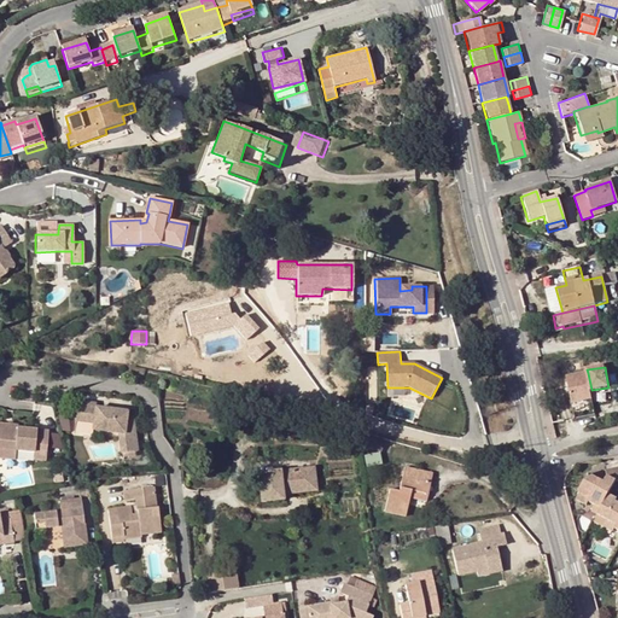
[(588,373),(567,377),(572,403),(593,400),(592,390),(588,373)]
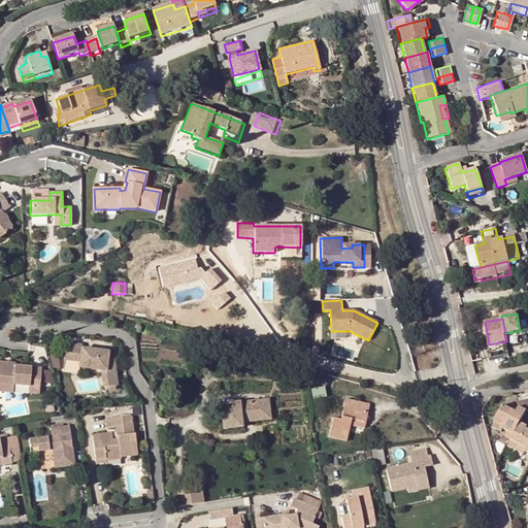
[(78,368),(101,371),(106,371),(116,370),(113,358),(106,359),(107,354),(80,349),(80,345),(65,343),(61,370),(78,372),(78,368)]
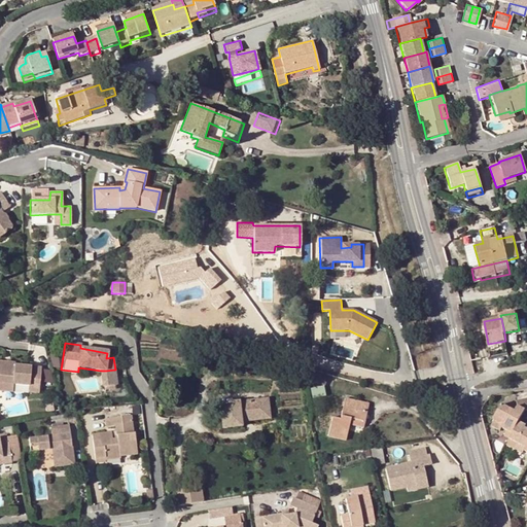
[(59,355),(49,354),(53,369),(60,369),(59,355)]
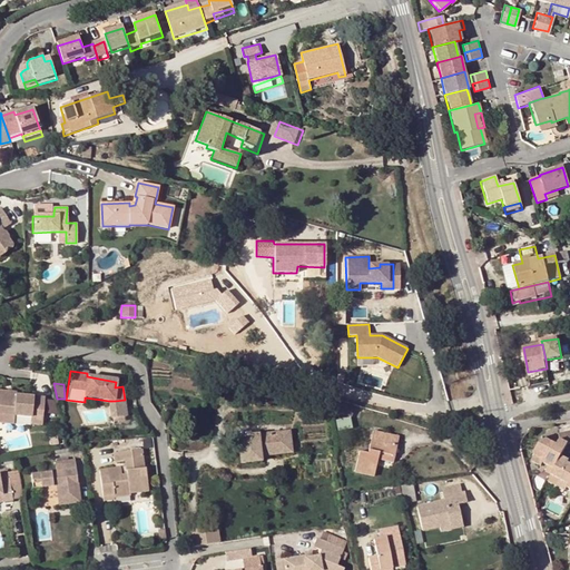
[(0,390),(0,414),(13,416),(29,419),(28,424),(39,425),(42,397),(15,394),(15,393),(0,390)]
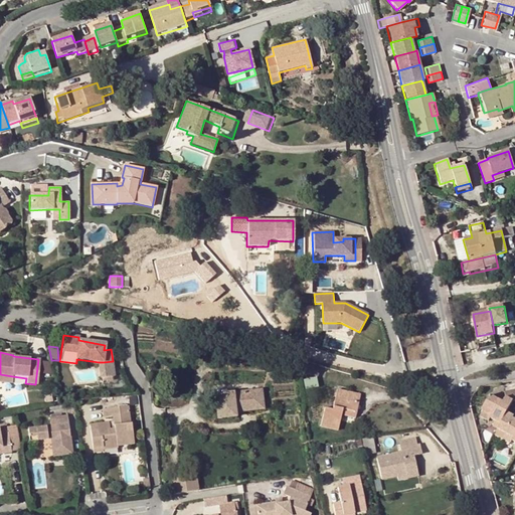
[(261,352),(247,354),(248,364),(262,363),(261,352)]
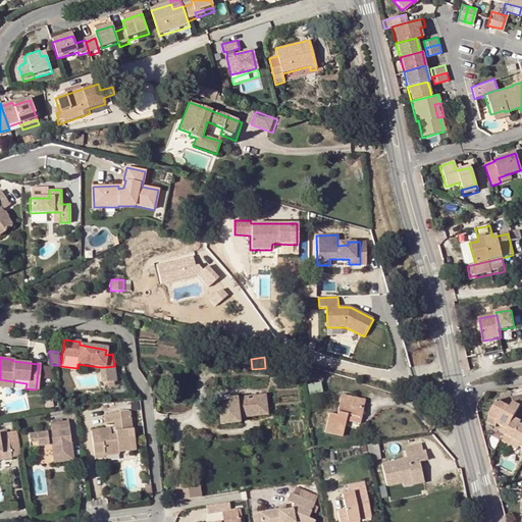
[(105,367),(100,367),(102,383),(114,382),(117,380),(114,366),(105,367)]
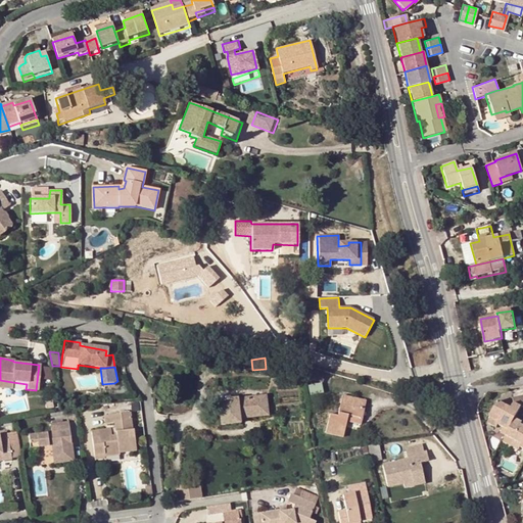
[(12,382),(0,380),(0,388),(10,390),(12,382)]
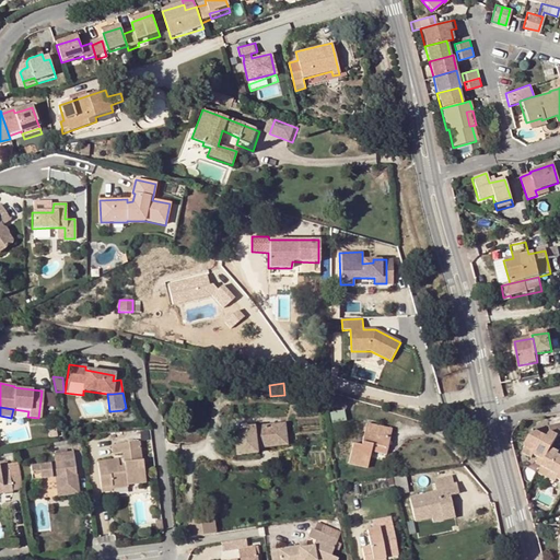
[(284,422),(232,428),(235,456),(257,454),(256,447),(287,445),(284,422)]
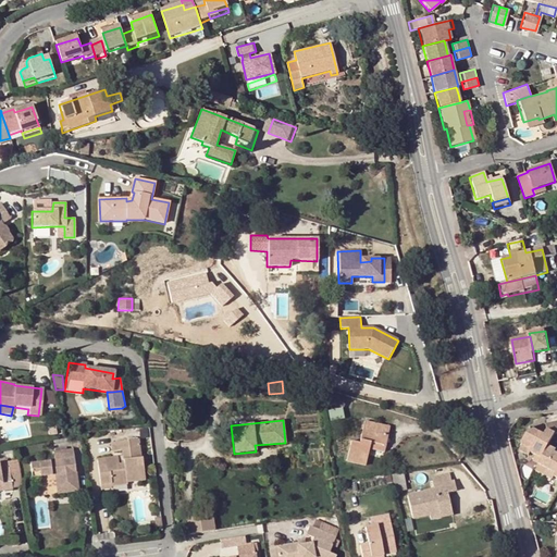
[(363,466),(368,448),(370,442),(384,445),(388,426),(364,421),(359,443),(350,441),(346,461),(363,466)]
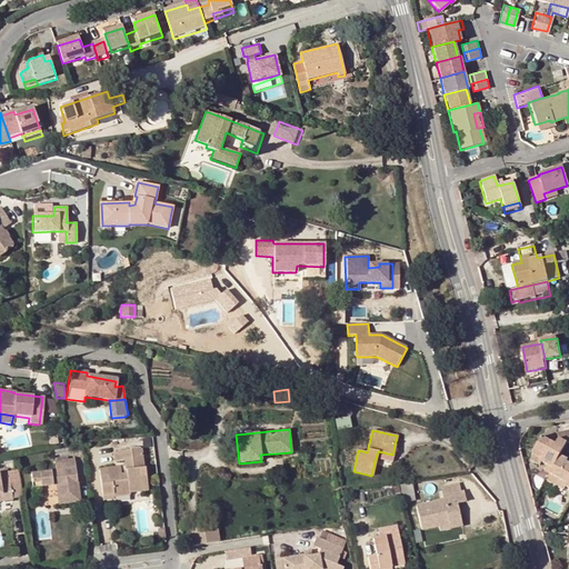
[(568,442),(568,431),(558,435),(559,439),(556,445),(541,437),(531,455),(532,456),(541,461),(540,463),(552,469),(560,455),(566,443),(568,442)]
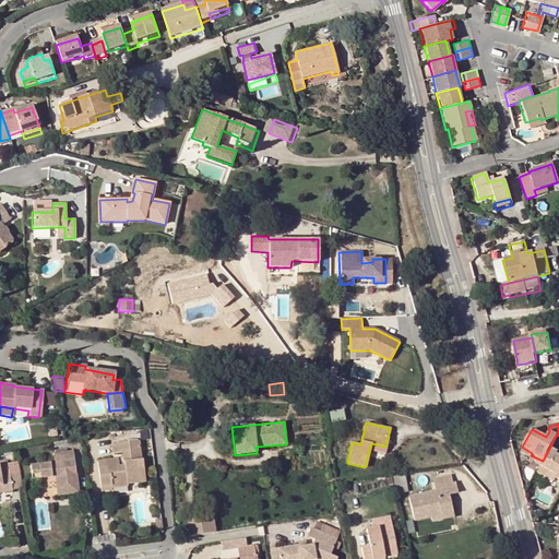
[(119,466),(118,462),(118,458),(96,460),(100,485),(110,484),(111,488),(127,486),(127,484),(145,480),(142,456),(141,458),(139,441),(111,444),(113,453),(121,452),(123,461),(123,465),(119,466)]
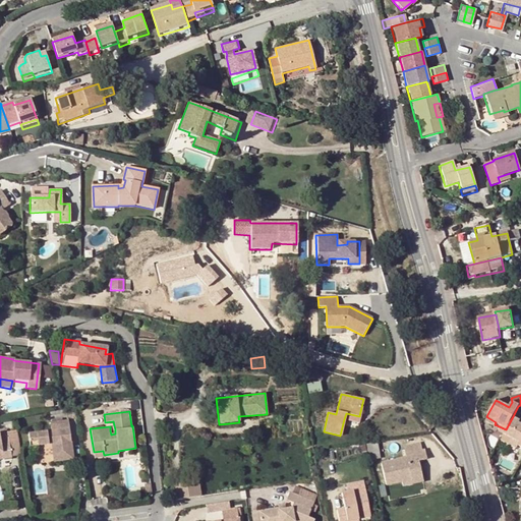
[(346,413),(344,419),(357,422),(359,416),(346,413)]
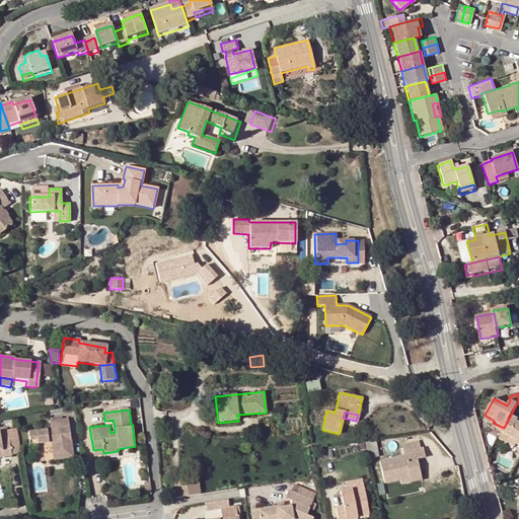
[(517,443),(516,445),(518,446),(518,423),(516,422),(518,419),(511,415),(504,428),(501,434),(517,443)]
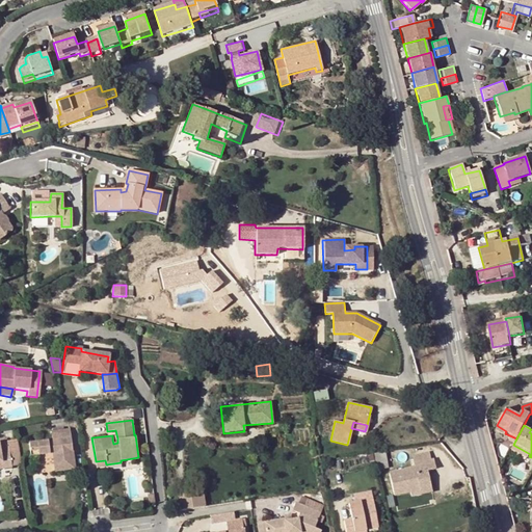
[(506,431),(498,426),(496,431),(504,435),(505,433),(506,431)]
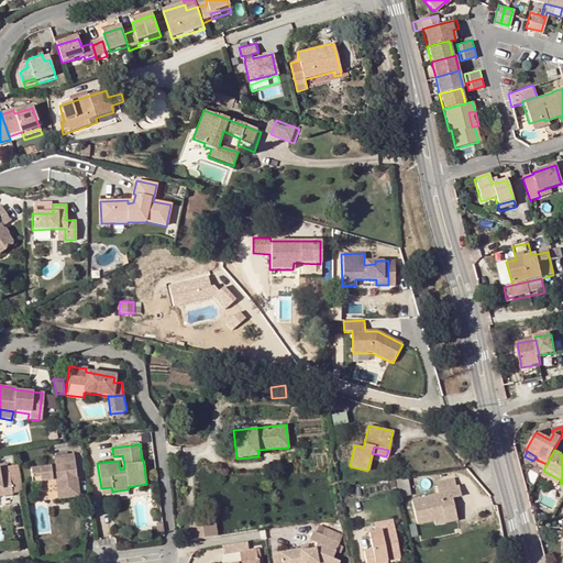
[(32,482),(56,478),(62,478),(63,486),(57,486),(59,497),(79,494),(74,453),(54,455),(55,464),(31,468),(32,482)]
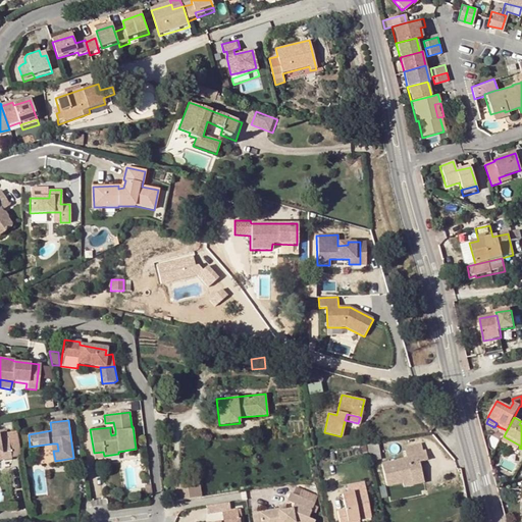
[(0,453),(3,453),(4,457),(12,456),(12,455),(23,454),(19,428),(0,430),(0,453)]
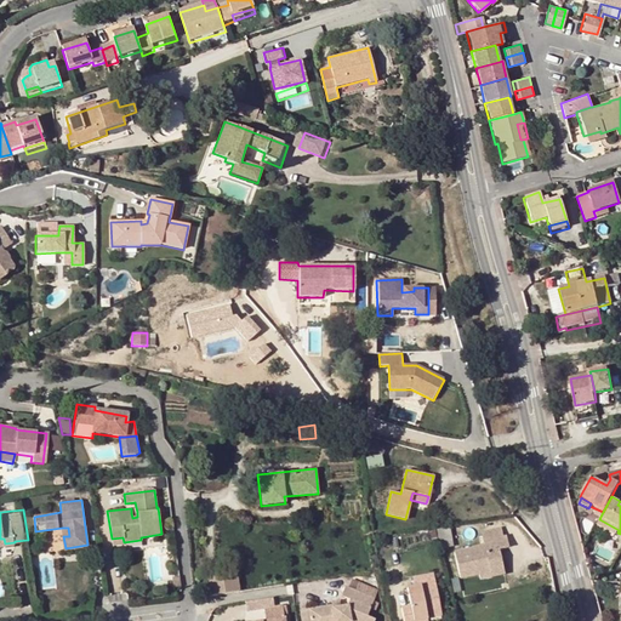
[(599,519),(594,527),(614,537),(617,533),(619,530),(599,519)]
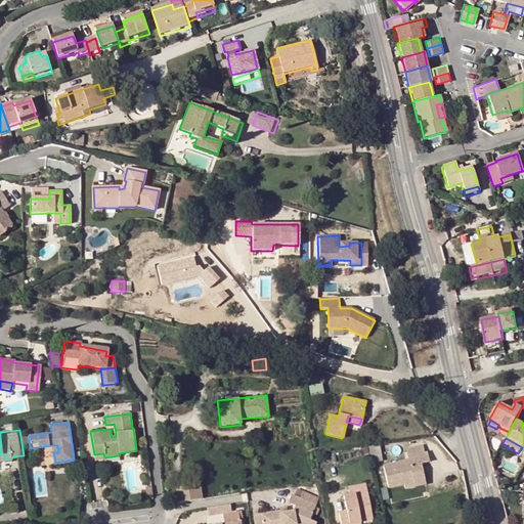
[(378,444),(367,446),(370,462),(382,460),(378,444)]
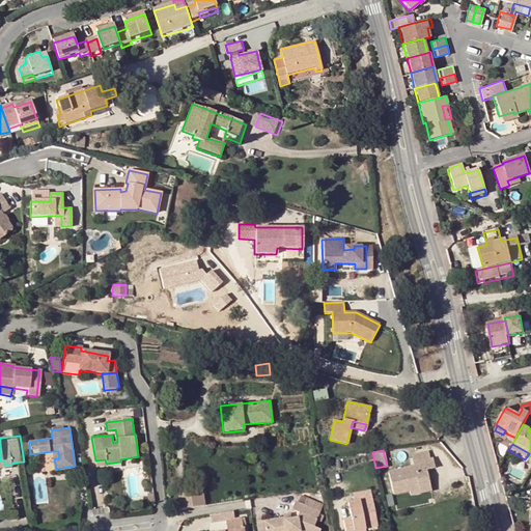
[(427,458),(412,462),(412,466),(388,471),(392,495),(408,492),(408,487),(413,486),(415,494),(429,491),(424,469),(434,467),(430,458),(427,458)]
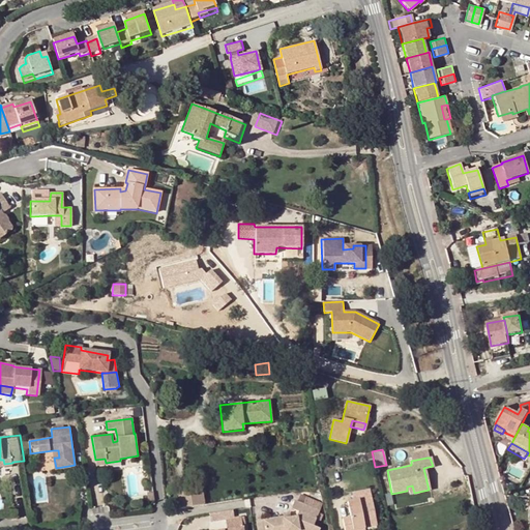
[(178,490),(180,505),(205,502),(203,487),(178,490)]
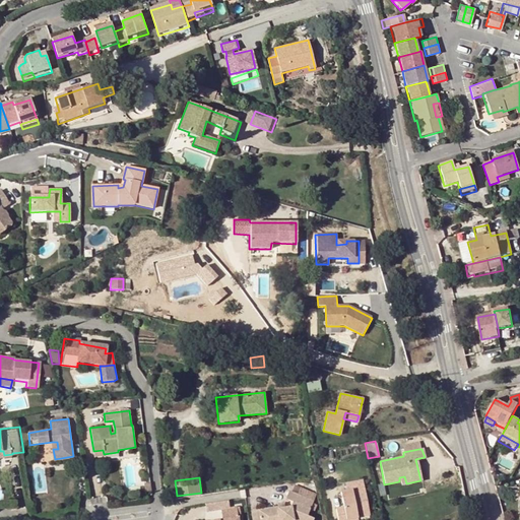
[(336,508),(337,519),(344,519),(356,518),(356,514),(368,511),(362,479),(345,482),(346,491),(340,492),(342,507),(336,508)]
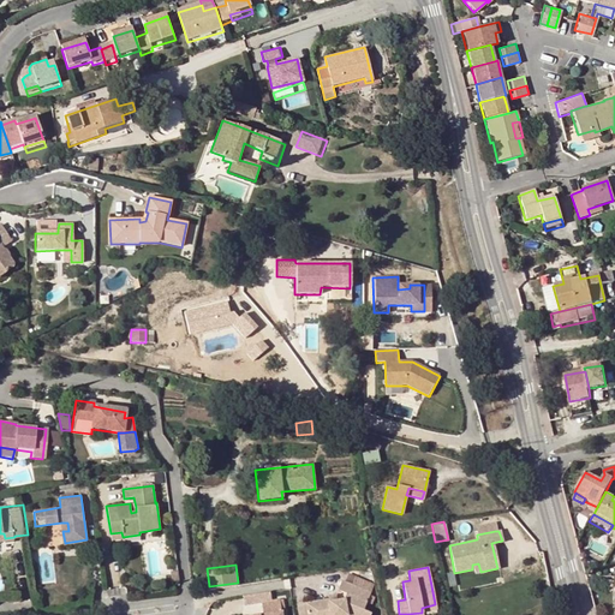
[(376,587),(347,574),(344,583),(372,596),(376,587)]
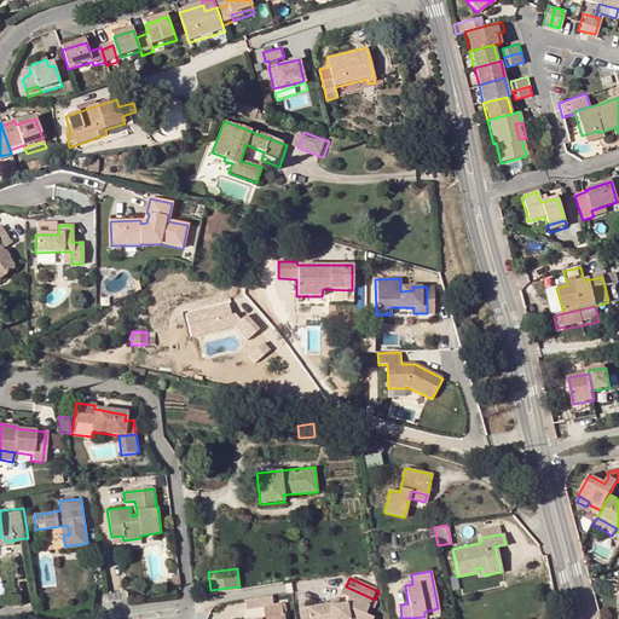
[(310,608),(310,618),(371,618),(368,617),(375,600),(346,586),(342,597),(350,600),(347,606),(340,607),(334,608),(333,605),(310,608)]
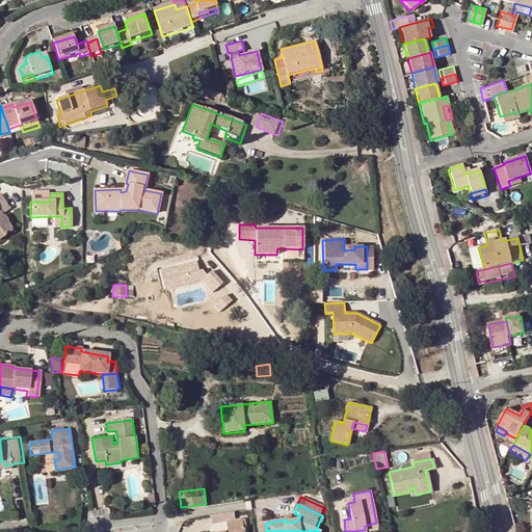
[(234,512),(210,515),(211,525),(225,523),(225,521),(235,519),(234,512)]
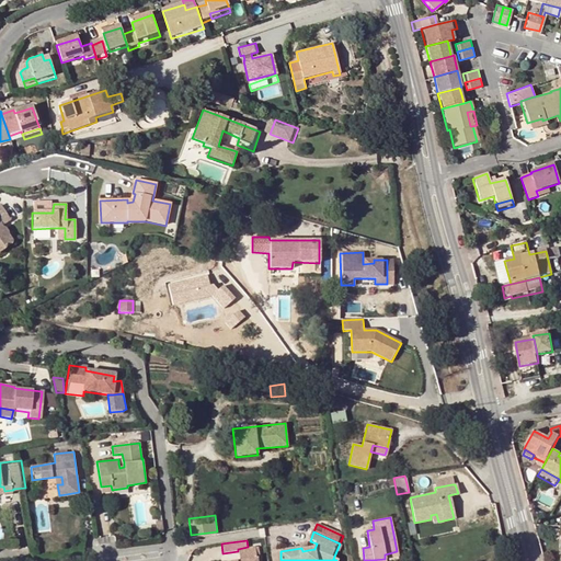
[(256,560),(255,546),(248,547),(238,549),(238,551),(240,560),(236,560),(256,560)]
